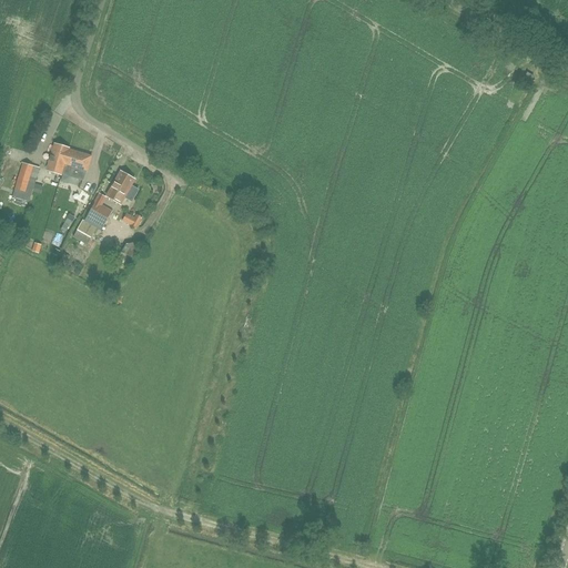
[(528,85),(533,77),(527,73),(523,81),(528,85)]
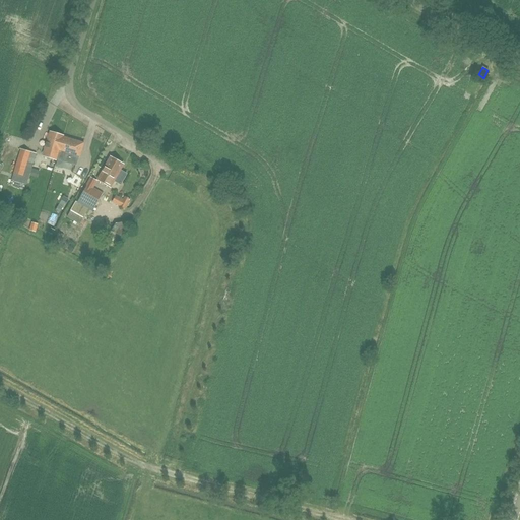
[(23,126),(29,123),(25,117),(20,120),(23,126)]
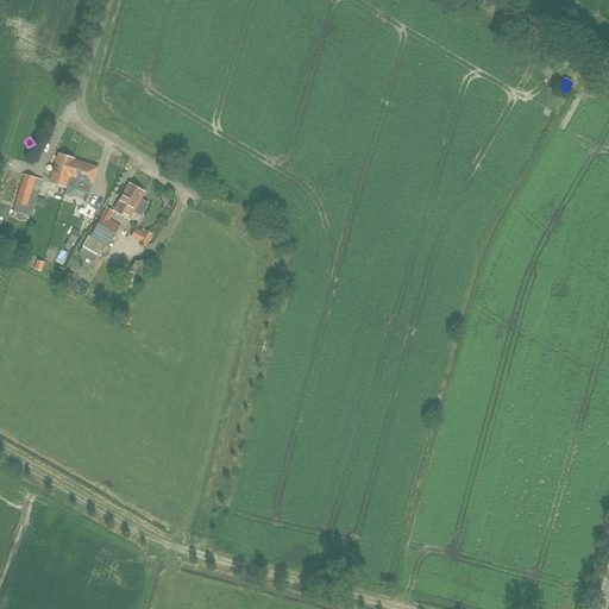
[(74,159),(57,155),(49,183),(66,188),(69,177),(93,184),(98,168),(74,161),(74,159)]
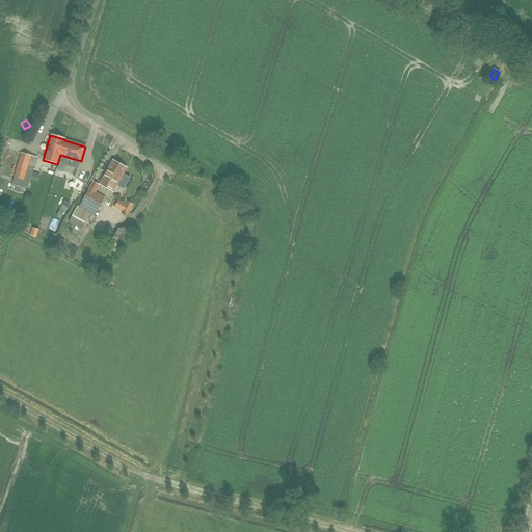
[(32,169),(36,158),(21,153),(11,184),(27,189),(29,182),(30,183),(28,189),(33,190),(35,184),(36,184),(41,171),(32,169)]
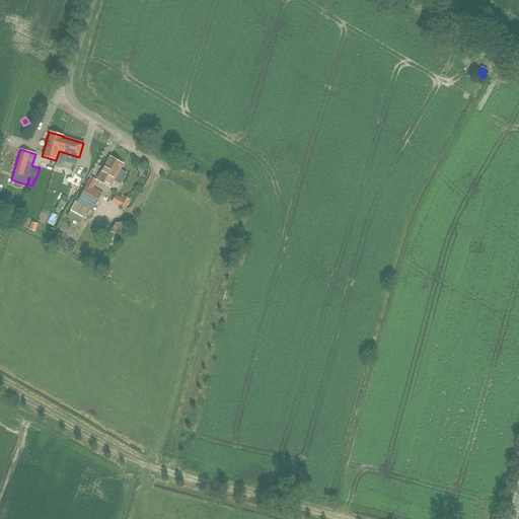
[(113,158),(110,157),(97,180),(109,188),(123,164),(120,162),(120,160),(115,157),(113,158)]
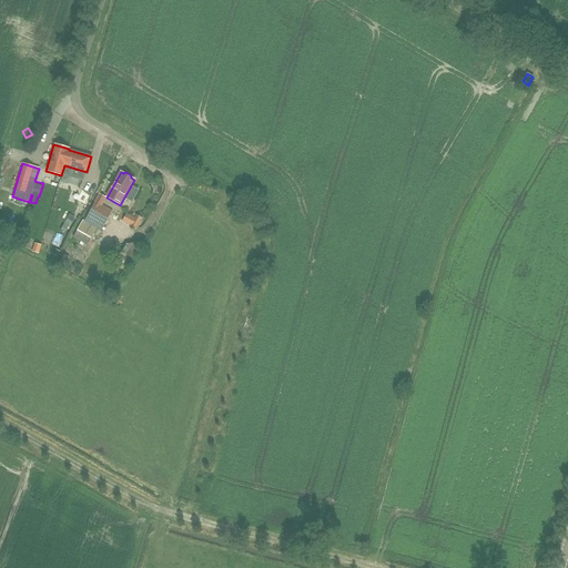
[(90,176),(88,185),(98,189),(100,180),(90,176)]
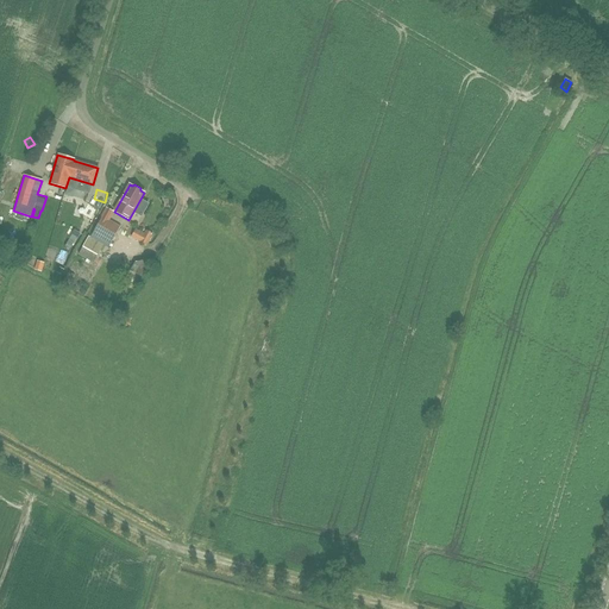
[(54,221),(68,225),(74,207),(56,201),(54,208),(57,209),(54,221)]
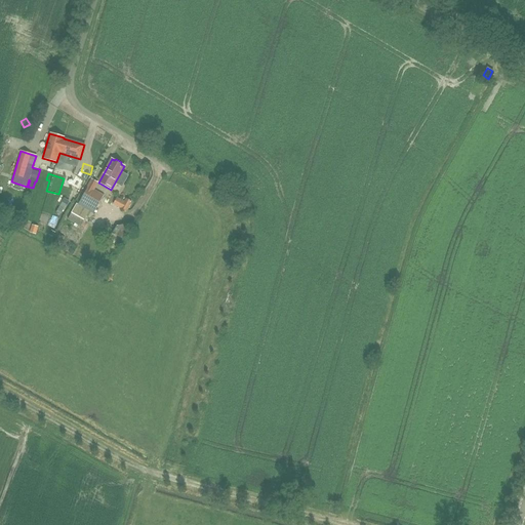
[(83,219),(86,214),(87,210),(93,214),(104,196),(88,187),(78,204),(77,203),(61,232),(65,235),(72,221),(75,223),(72,228),(80,232),(82,228),(80,226),(84,219),(83,219)]
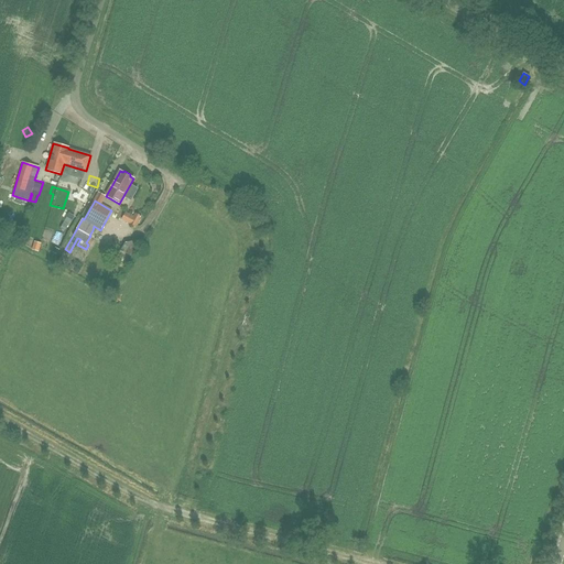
[(128,212),(123,220),(137,227),(141,219),(128,212)]
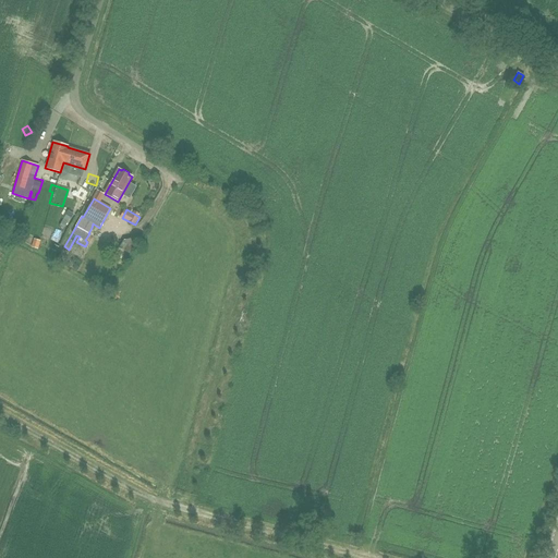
[(128,240),(122,246),(131,254),(136,247),(128,240)]
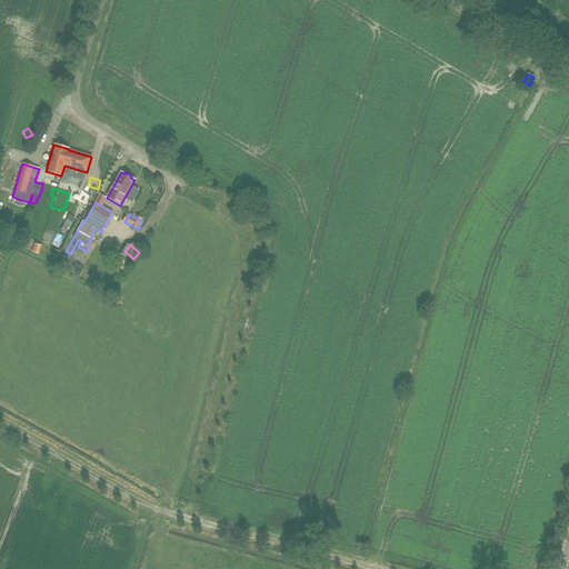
[(63,255),(58,263),(63,267),(69,258),(63,255)]
